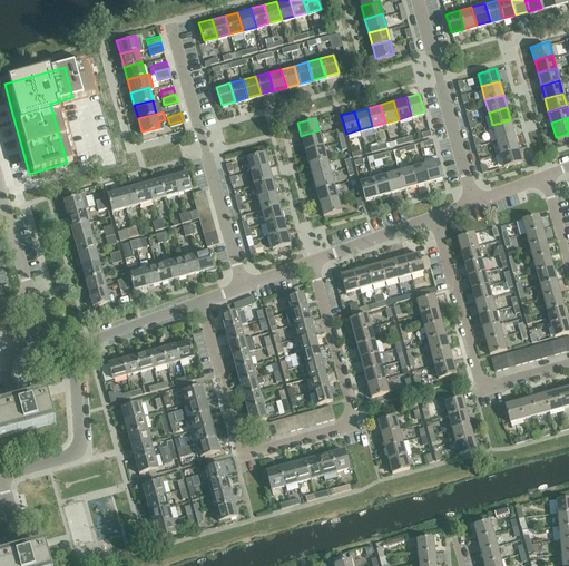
[(492,125),(496,138),(513,133),(510,120),(492,125)]
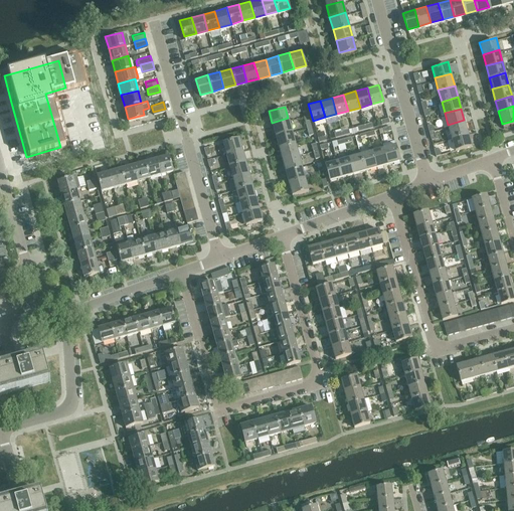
[(272,123),(275,135),(292,130),(288,118),(272,123)]
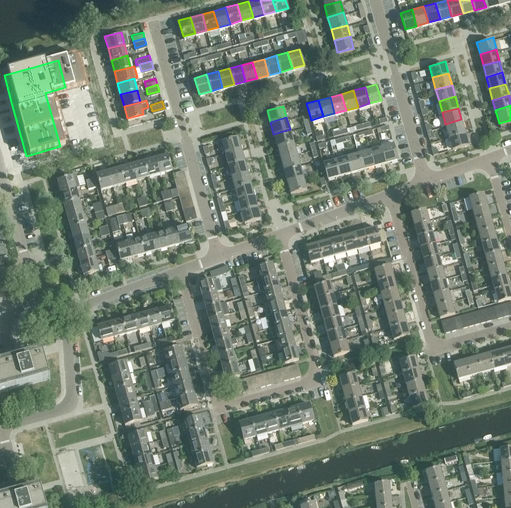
[(445,124),(448,135),(464,131),(461,119),(445,124)]
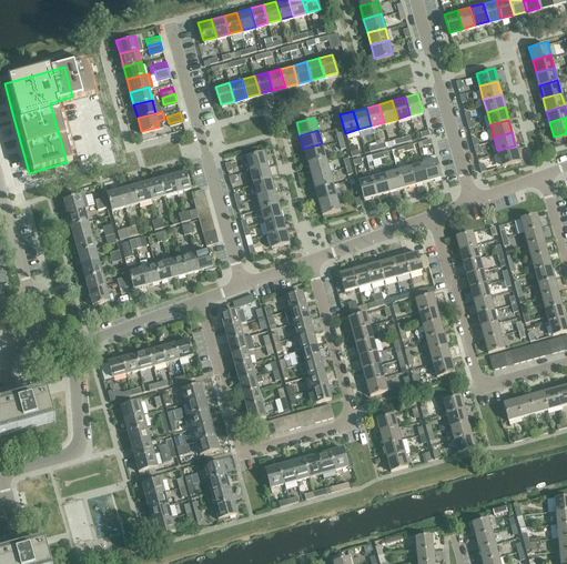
[(303,149),(307,161),(325,157),(322,143),(303,149)]
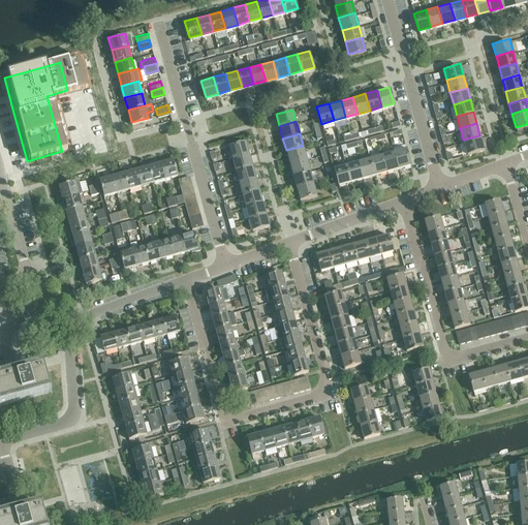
[(479,135),(463,140),(466,152),(484,148),(479,135)]
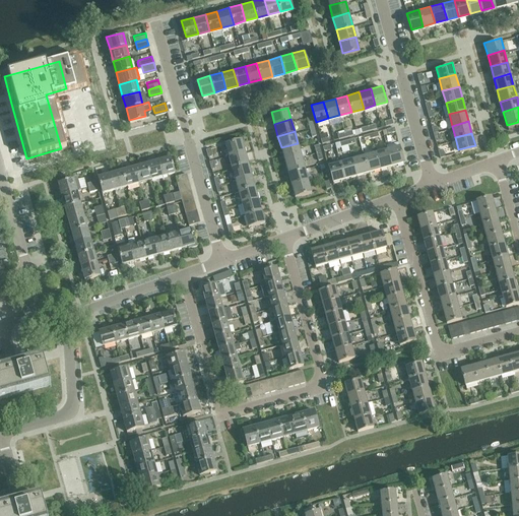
[(224,141),(228,153),(245,149),(241,137),(224,141)]
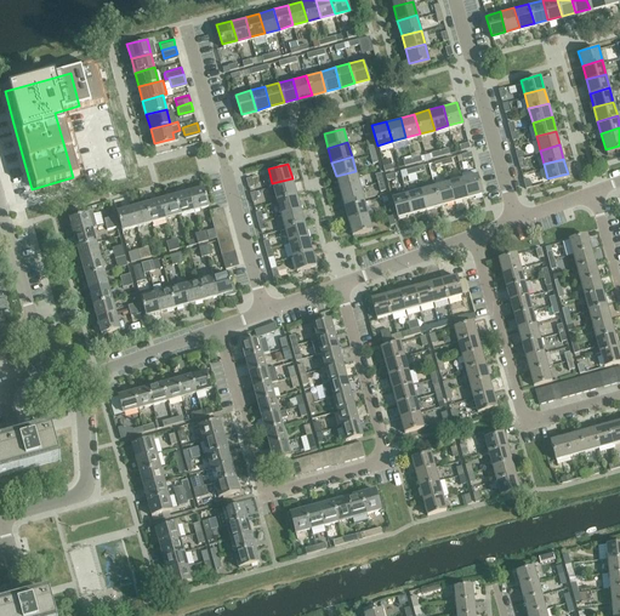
[(336,176),(340,190),(359,184),(356,171),(336,176)]
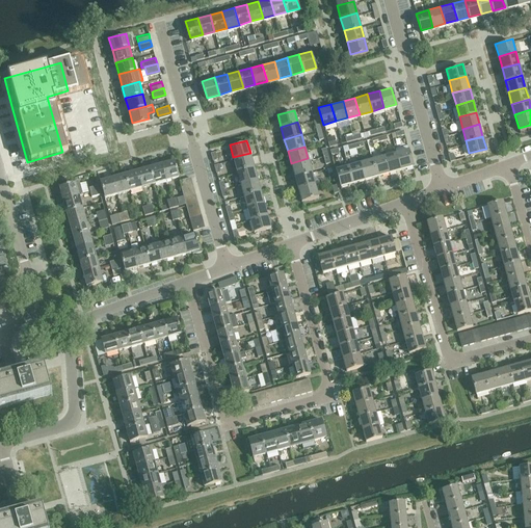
[(407,147),(396,151),(400,167),(413,164),(407,147)]
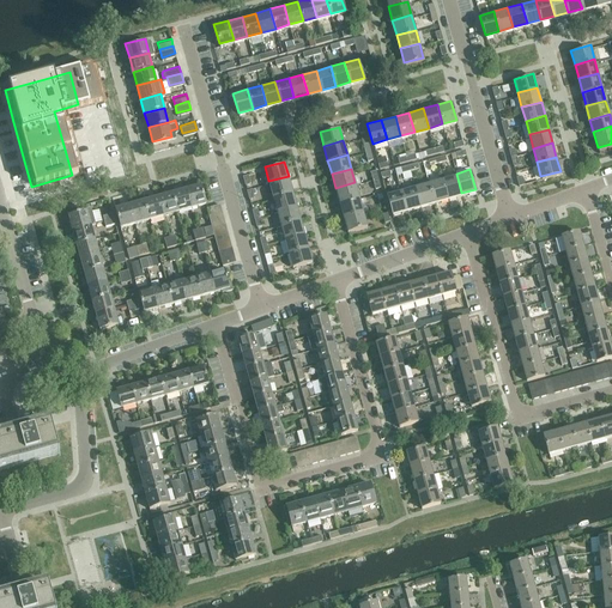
[(456,174),(442,177),(447,196),(461,193),(456,174)]
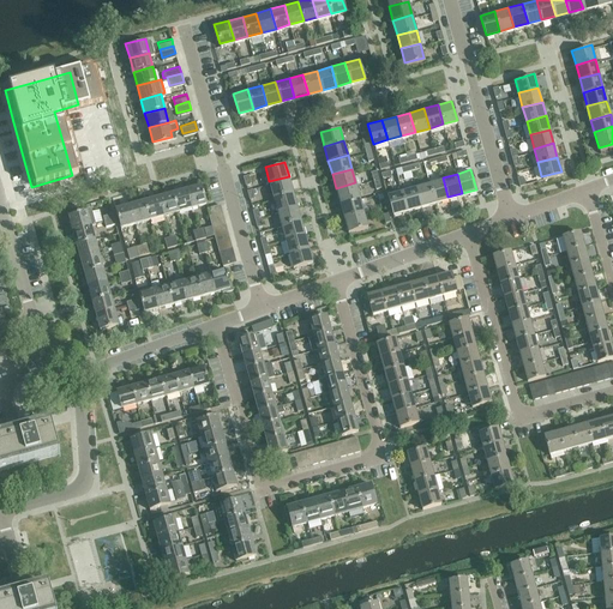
[(269,181),(274,196),(293,190),(289,176),(269,181)]
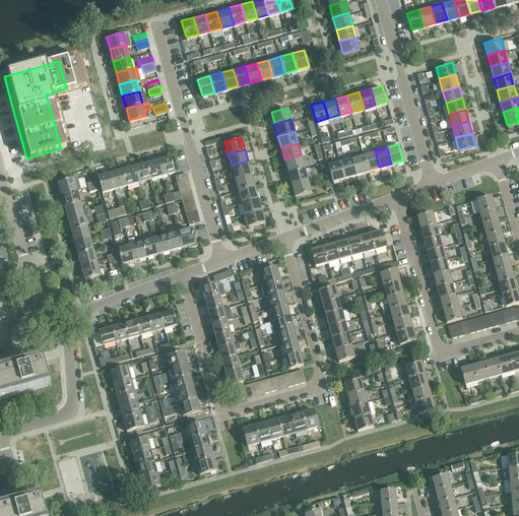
[(375,150),(363,153),(368,170),(379,167),(375,150)]
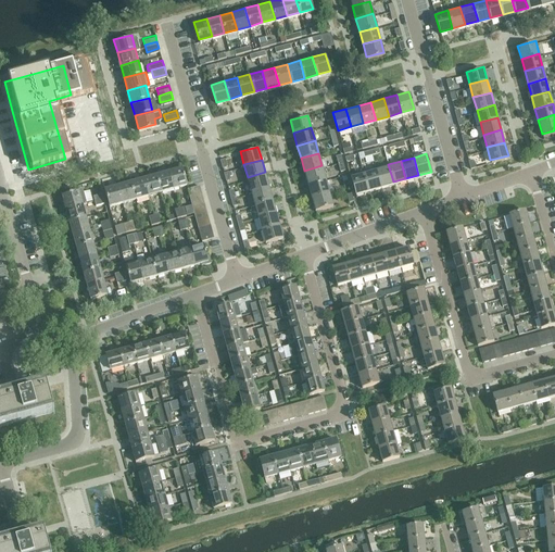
[(388,164),(376,167),(380,186),(393,182),(388,164)]
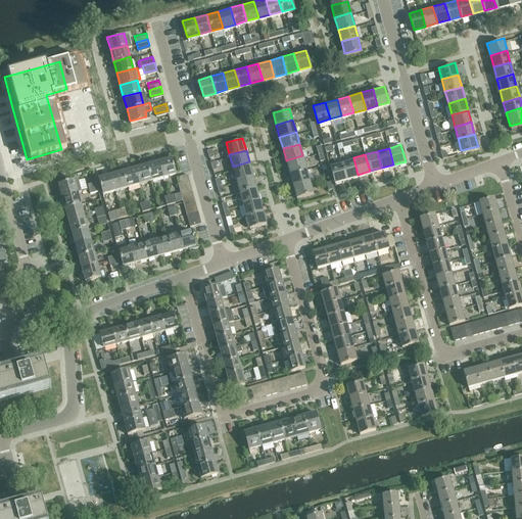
[(171,155),(158,158),(162,175),(175,171),(171,155)]
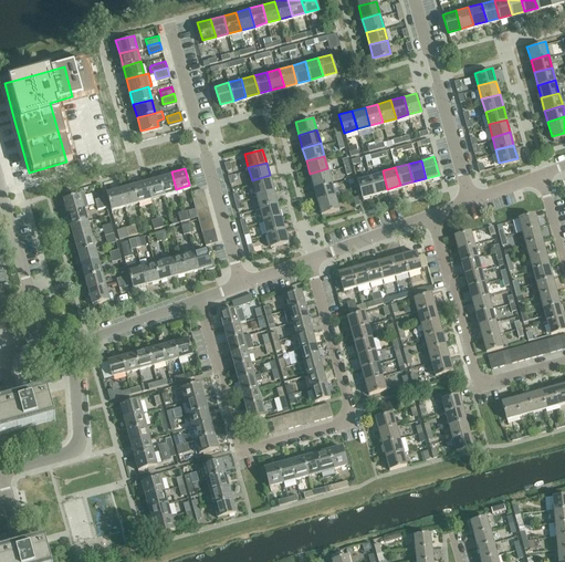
[(310,174),(313,186),(331,181),(327,168),(310,174)]
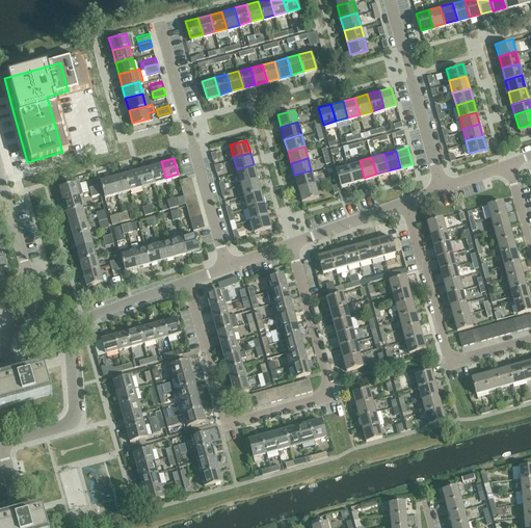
[(360,160),(347,163),(352,181),(364,178),(360,160)]
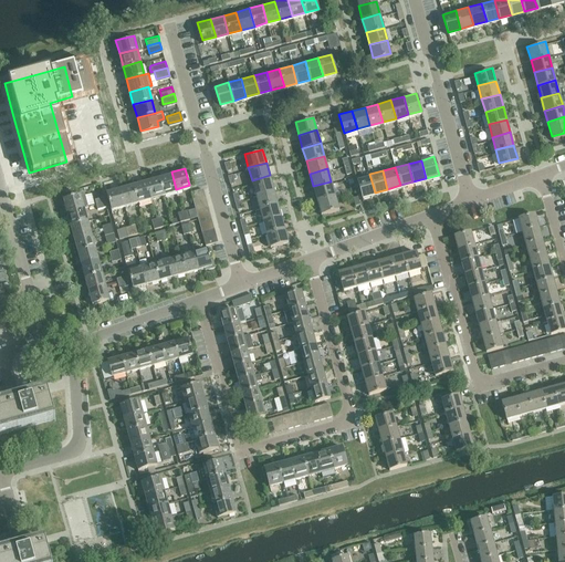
[(171,172),(158,176),(163,193),(176,189),(171,172)]
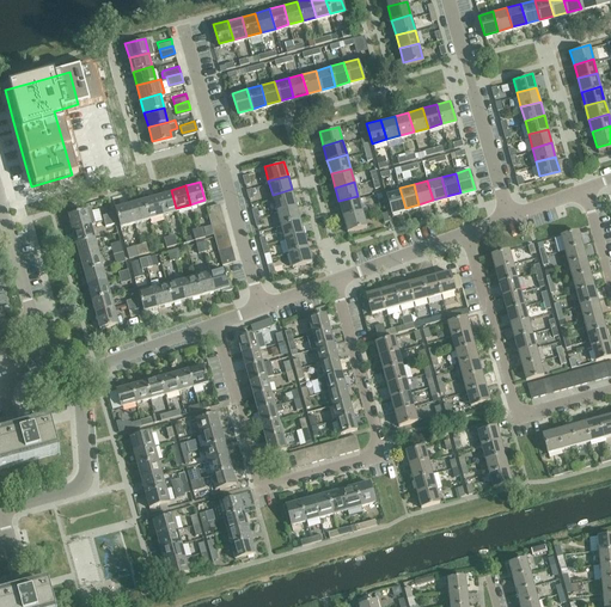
[(405,208),(399,188),(385,192),(391,212),(405,208)]
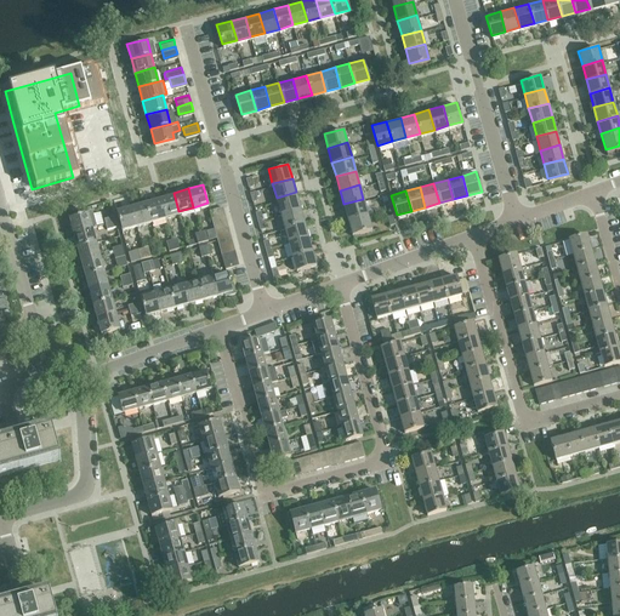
[(277,198),(280,211),(300,206),(296,192),(277,198)]
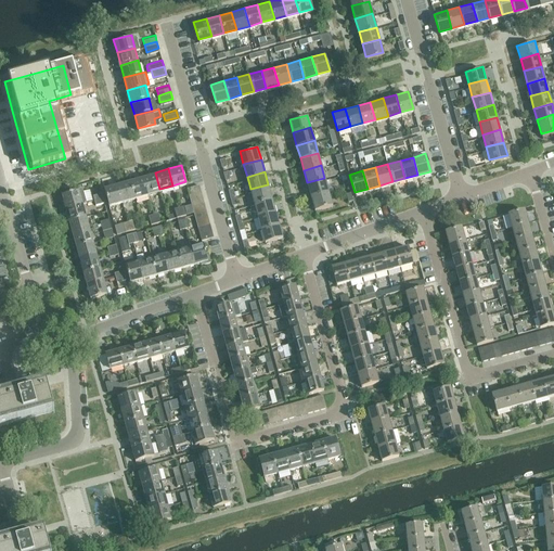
[(155,173),(142,176),(147,192),(159,189),(155,173)]
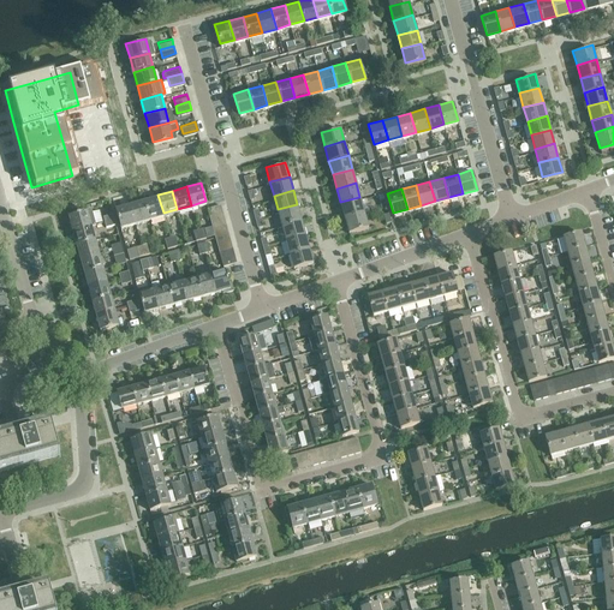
[(158,195),(143,198),(149,217),(164,213),(158,195)]
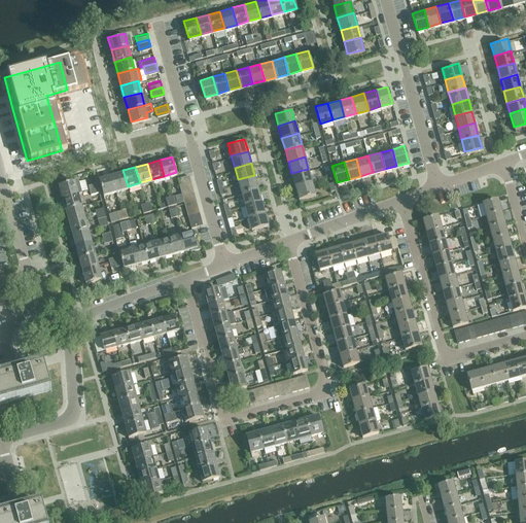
[(291,173),(294,185),(311,180),(308,169),(291,173)]
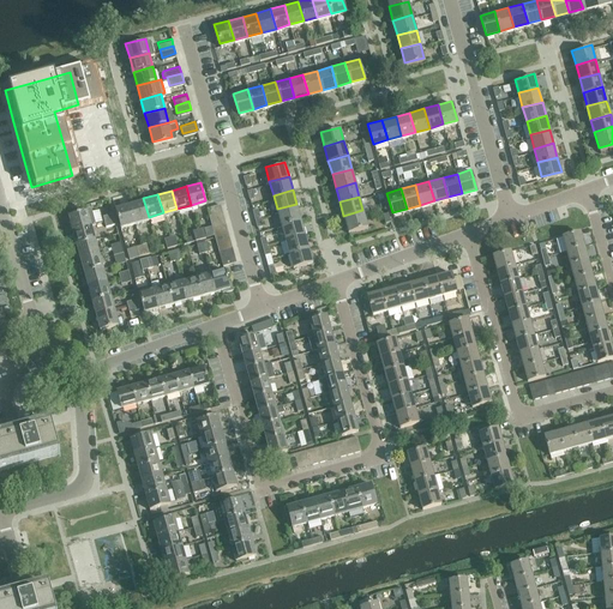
[(143,198),(130,202),(134,221),(149,217),(143,198)]
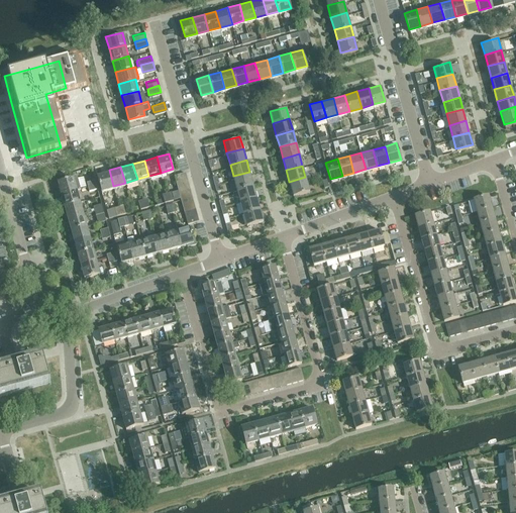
[(113,186),(109,170),(97,174),(101,189),(113,186)]
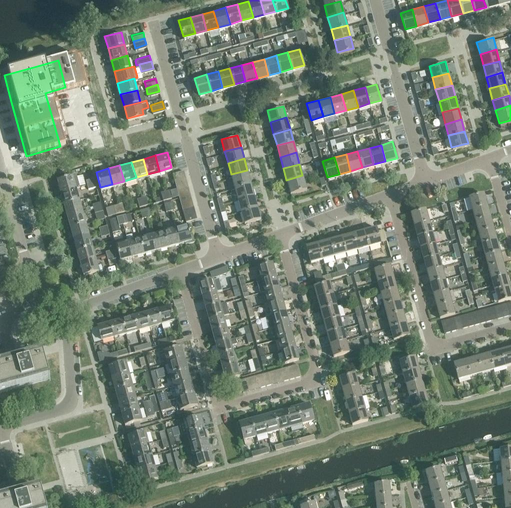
[(172,171),(173,177),(185,174),(183,168),(172,171)]
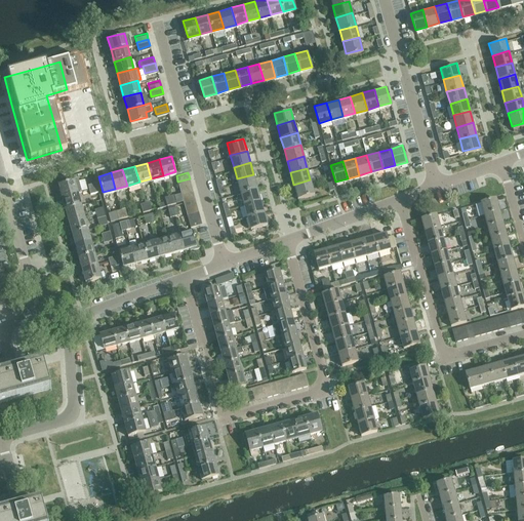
[(237,178),(240,191),(256,186),(253,174),(237,178)]
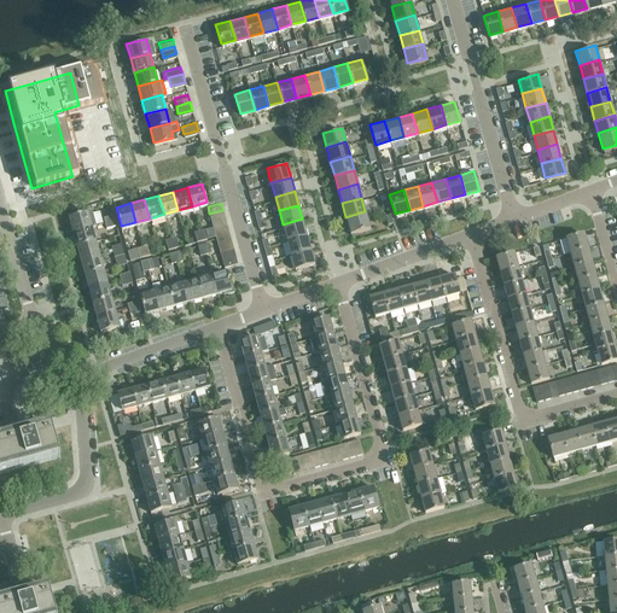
[(68,215),(73,229),(91,223),(95,222),(92,208),(68,215)]
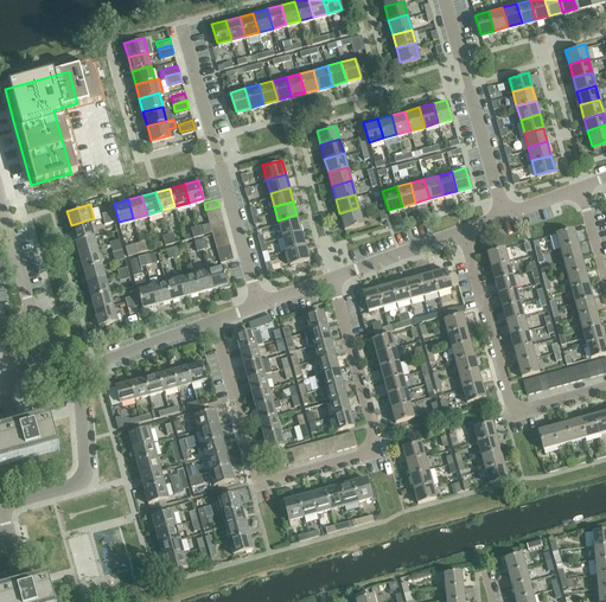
[(205,210),(208,217),(221,213),(219,206),(205,210)]
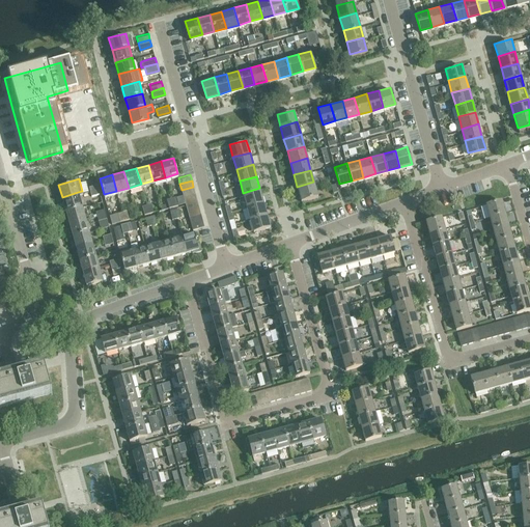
[(313,182),(297,187),(301,199),(317,194),(313,182)]
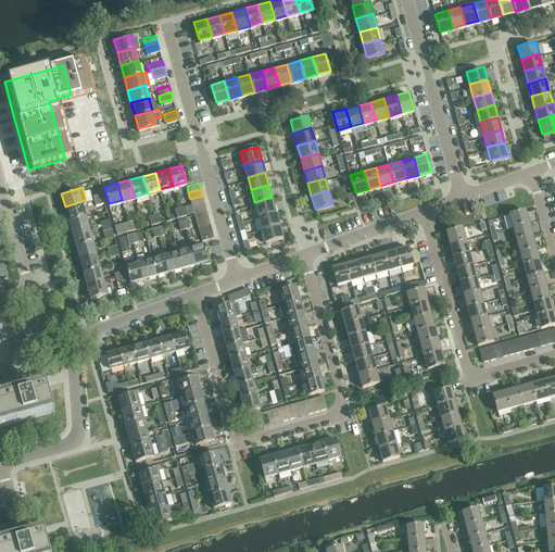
[(190,199),(192,205),(204,202),(202,196),(190,199)]
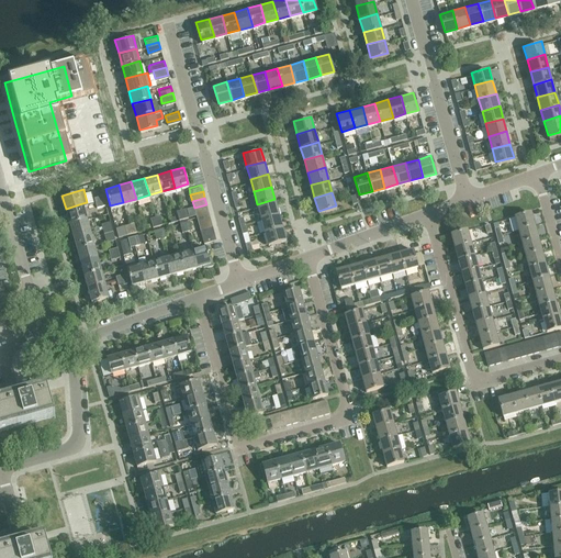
[(257,204),(260,216),(278,212),(275,199),(257,204)]
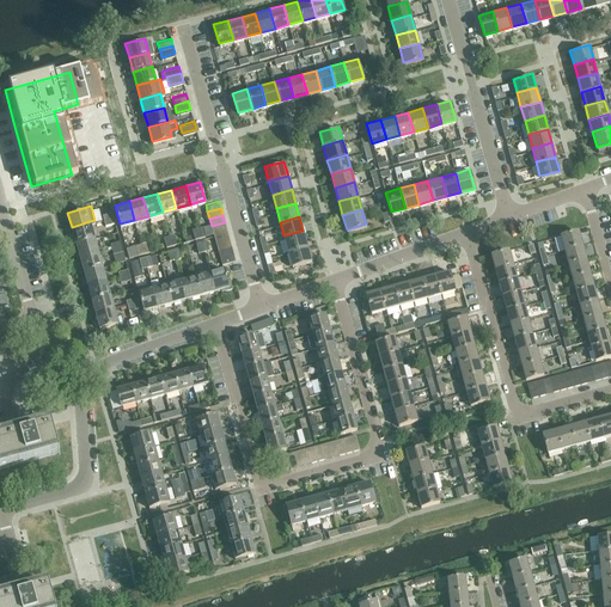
[(72,227),(75,241),(93,235),(90,221),(72,227)]
